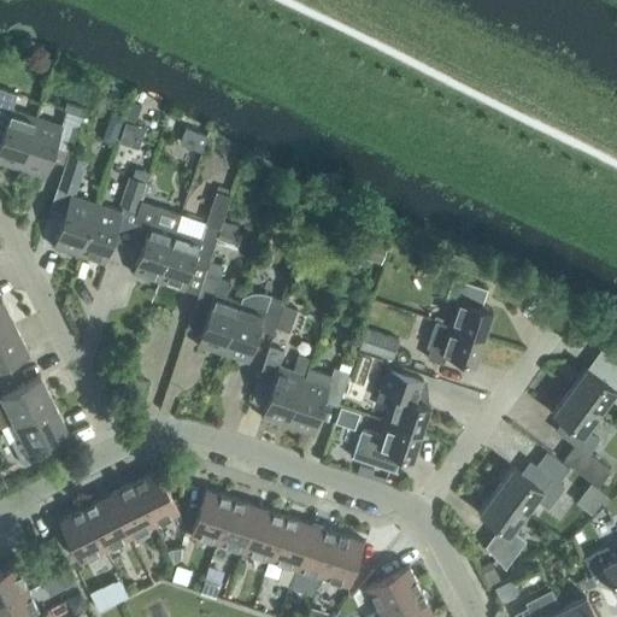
[(0,162),(19,169),(36,116),(12,107),(17,93),(0,87),(0,162)]
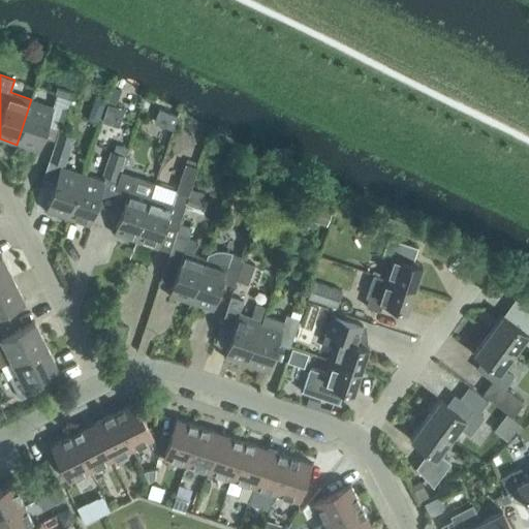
[(56,87),(54,94),(57,95),(55,102),(67,106),(69,98),(71,92),(56,87)]
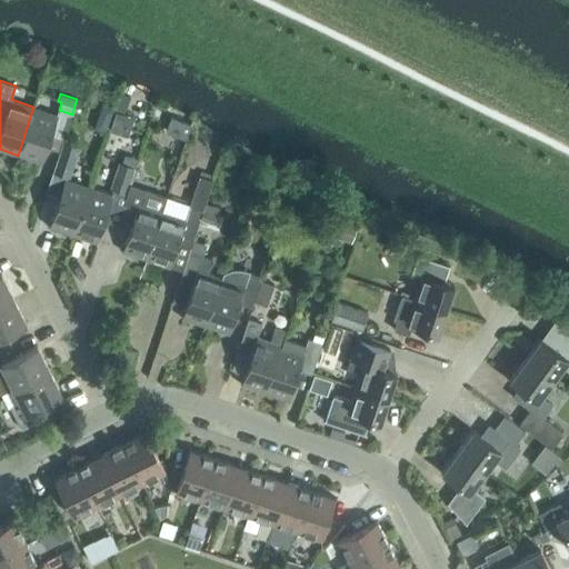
[(125,93),(120,107),(127,109),(131,96),(125,93)]
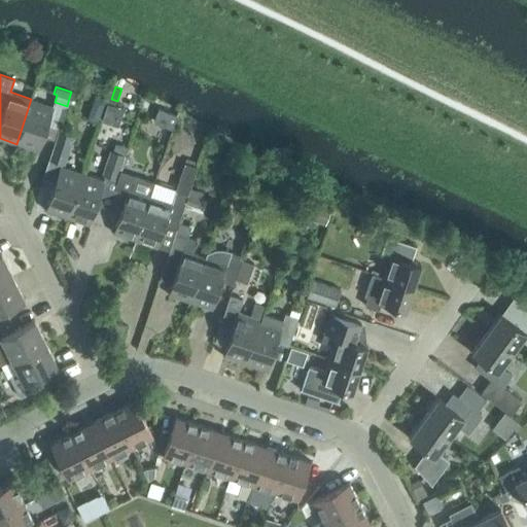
[(38,151),(54,106),(31,99),(16,144),(38,151)]
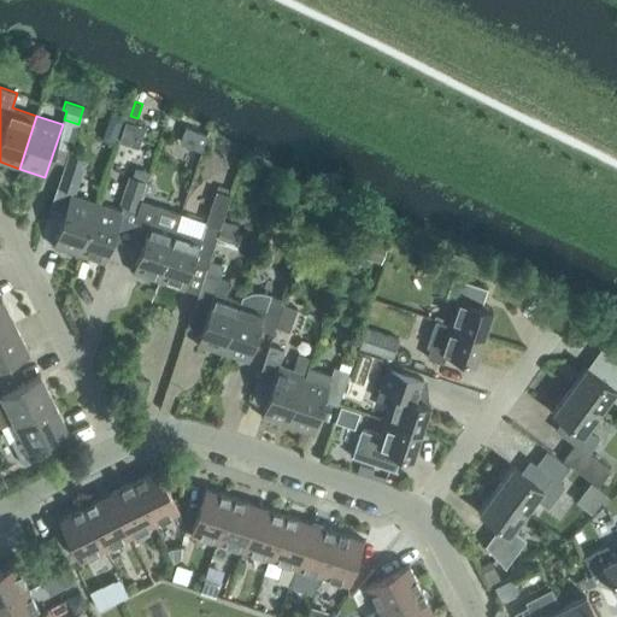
[(170,116),(163,128),(172,134),(180,121),(170,116)]
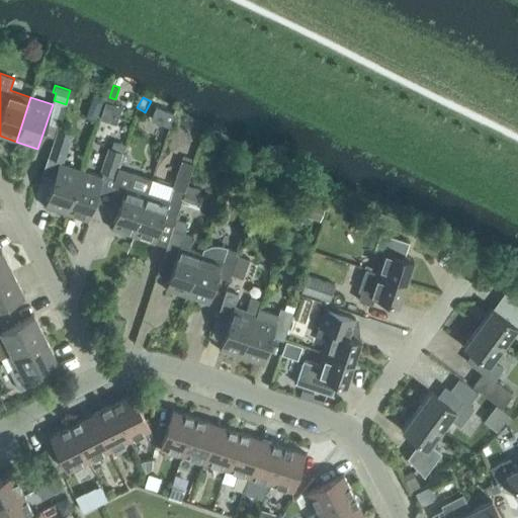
[(121,106),(104,101),(99,118),(115,124),(121,106)]
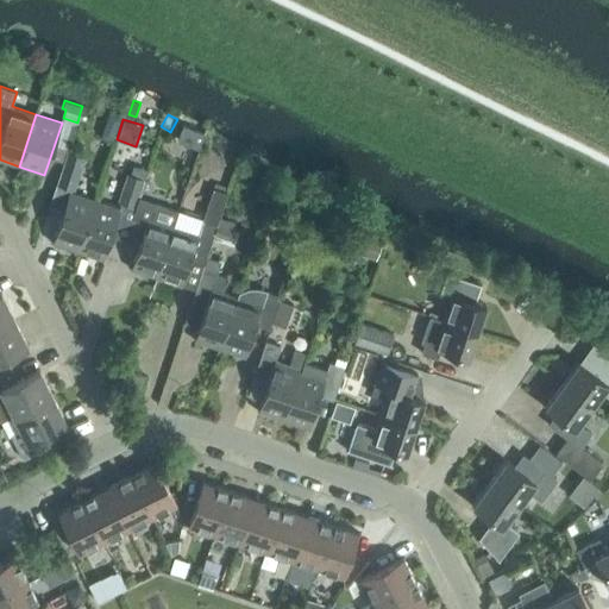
[(113,140),(115,131),(107,129),(104,130),(101,136),(113,140)]
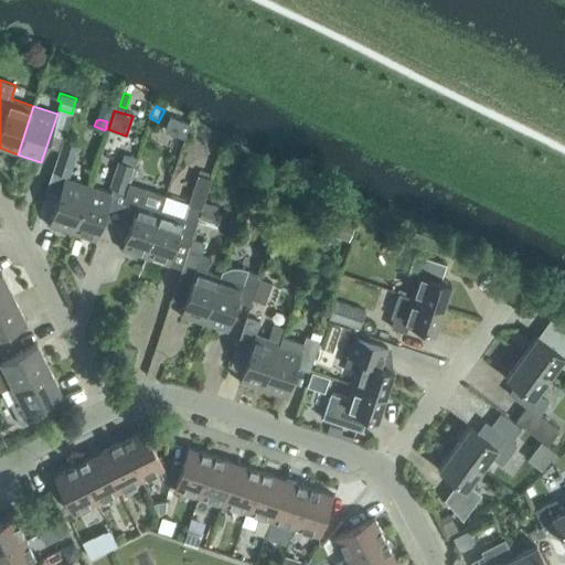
[(184,140),(190,124),(183,121),(178,137),(184,140)]
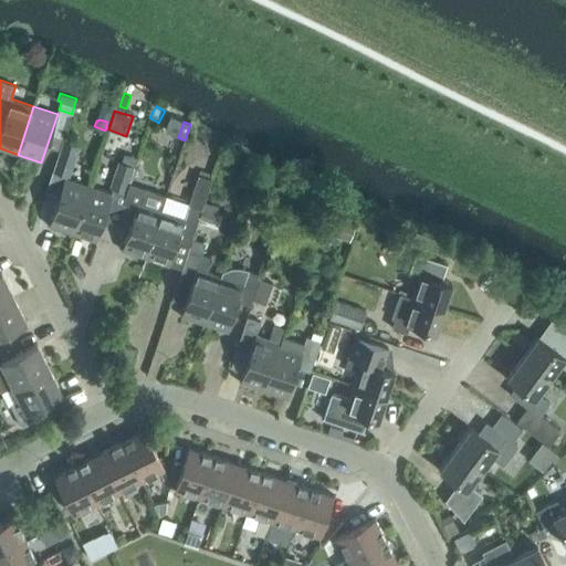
[(62,140),(45,192),(59,197),(64,177),(69,178),(80,146),(62,140)]
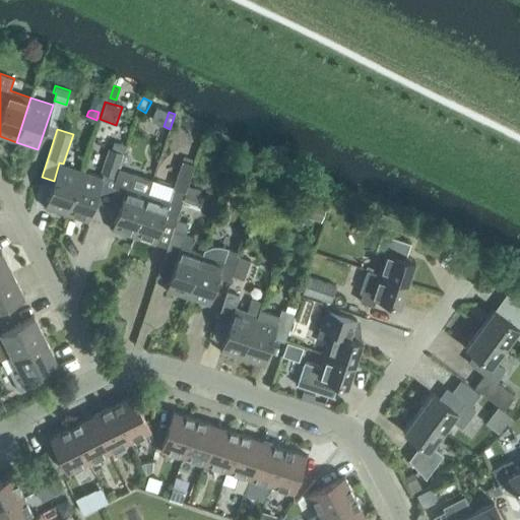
[(115,177),(123,152),(109,147),(101,172),(115,177)]
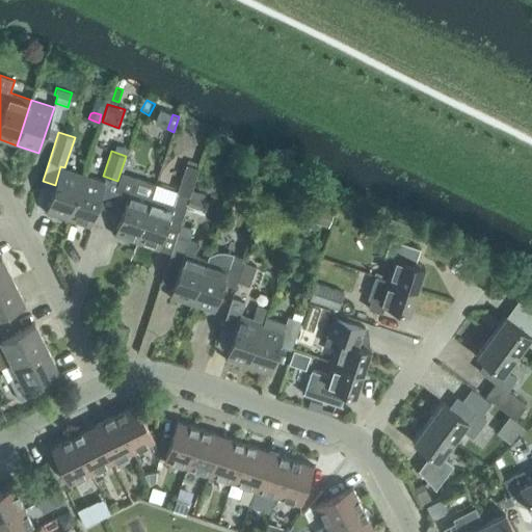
[(157,185),(156,185),(136,242),(159,249),(166,227),(178,231),(181,224),(188,206),(187,205),(192,190),(195,181),(200,169),(188,165),(184,177),(179,192),(157,185)]
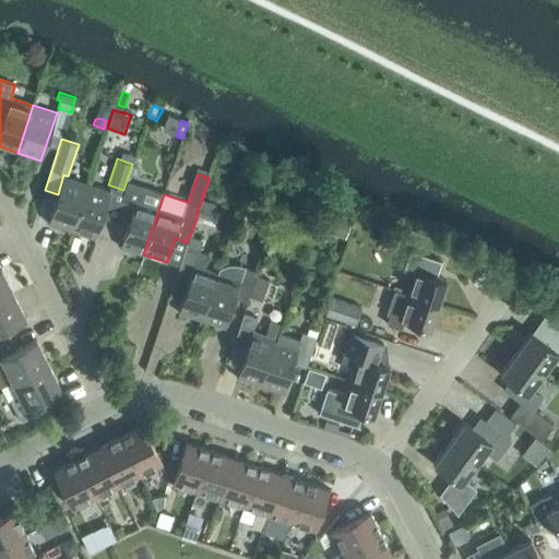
[(71,230),(87,182),(68,176),(63,175),(58,194),(48,223),(71,230)]
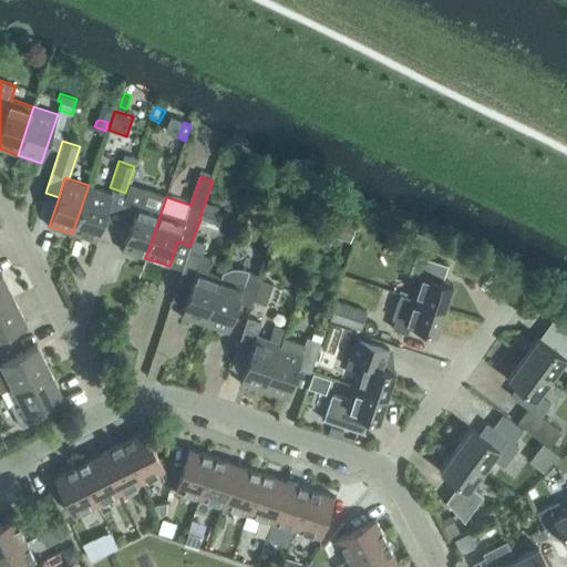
[(96,241),(112,193),(89,185),(72,234),(96,241)]
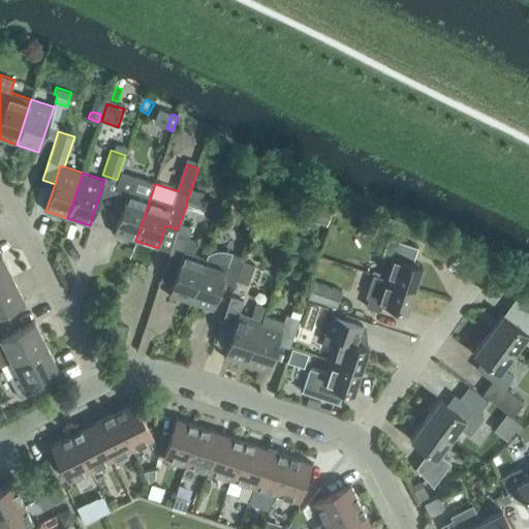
[(135,241),(155,184),(122,173),(116,189),(128,193),(114,234),(135,241)]
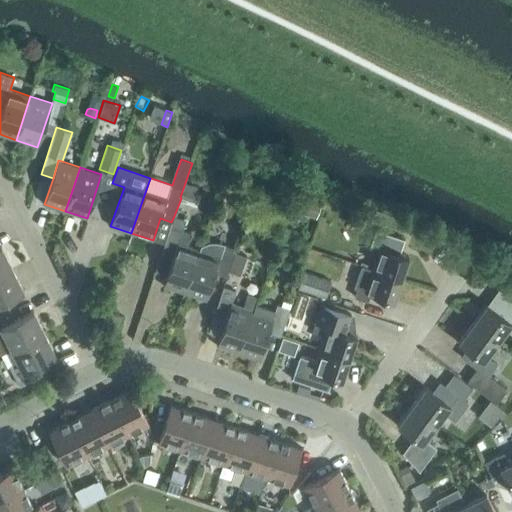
[(195,187),(185,183),(180,197),(181,198),(192,202),(195,193),(193,192),(195,187)]
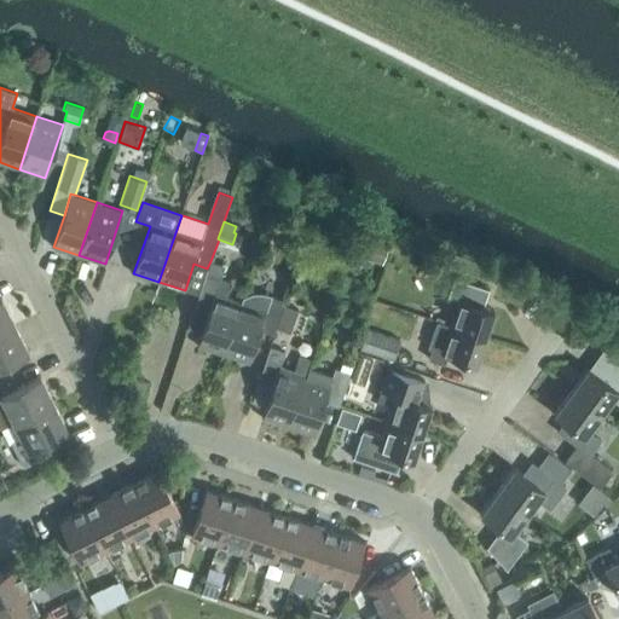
[(382,264),(389,244),(370,237),(362,256),(382,264)]
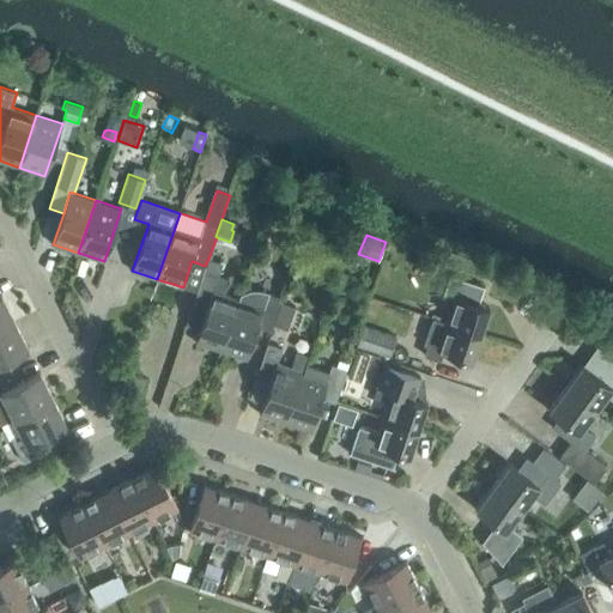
[(222,351),(238,298),(224,293),(229,279),(218,275),(223,263),(208,259),(205,266),(193,304),(206,309),(195,343),(222,351)]
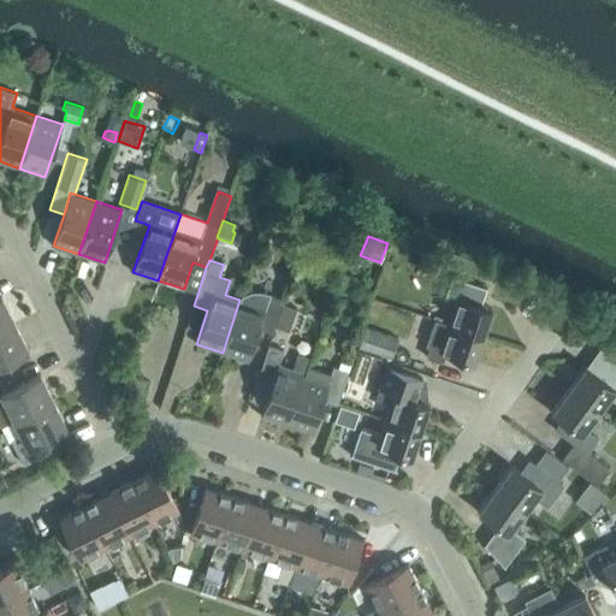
[(455,297),(446,323),(483,336),(492,308),(481,304),(487,288),(452,276),(446,294),(455,297)]
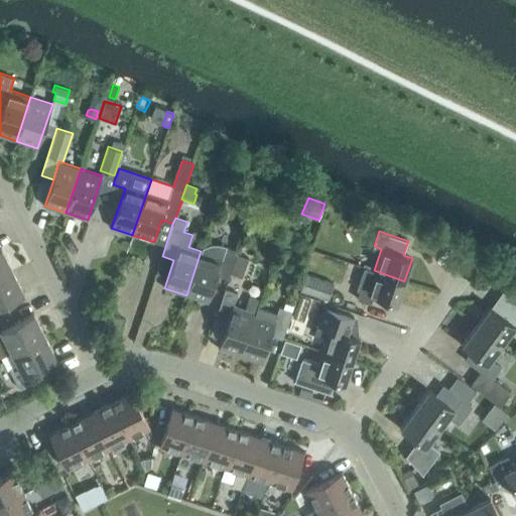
[(230,273),(237,254),(238,250),(219,244),(210,245),(203,248),(202,251),(201,251),(186,295),(208,302),(217,274),(229,278),(230,273)]
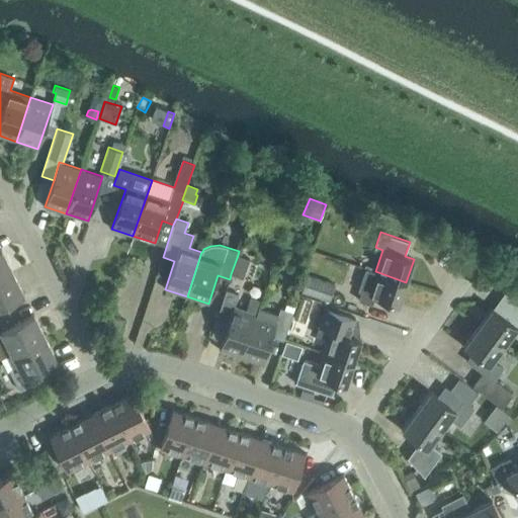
[(0,249),(0,277),(12,271),(1,249),(0,249)]
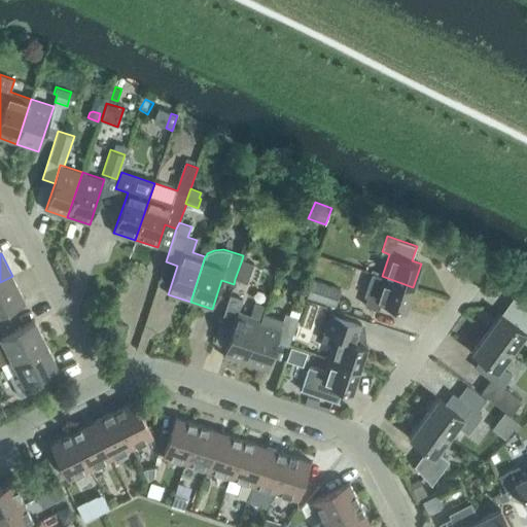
[(254,264),(242,259),(235,279),(247,283),(254,264)]
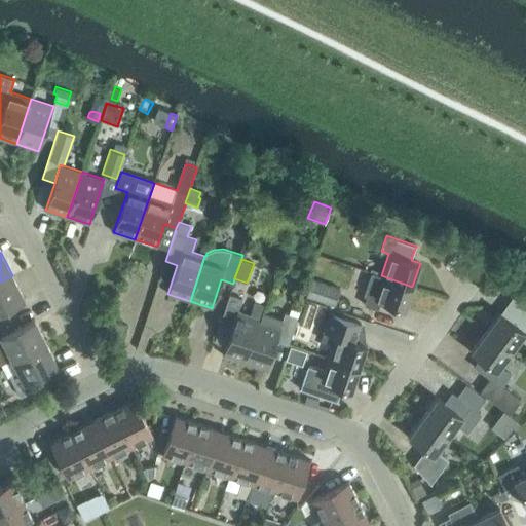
[(405,309),(412,287),(381,275),(381,276),(372,273),(364,296),(367,297),(364,305),(377,309),(380,301),(405,309)]
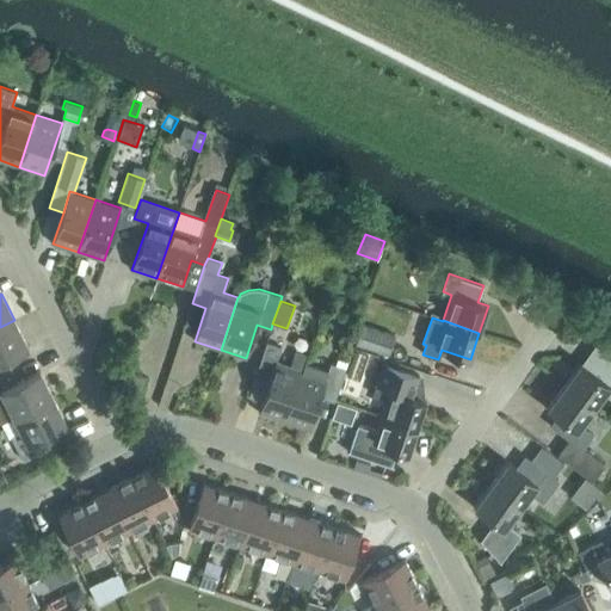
[(28,346),(14,320),(0,327),(0,375),(12,370),(6,358),(28,346)]
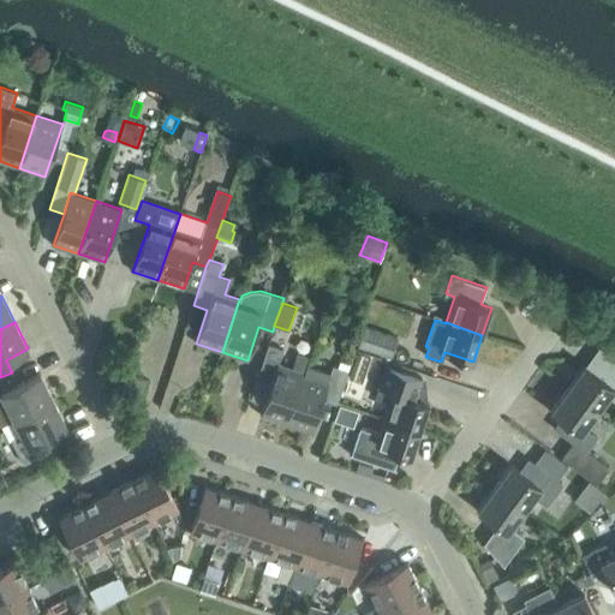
[(390,358),(398,336),(365,324),(358,346),(390,358)]
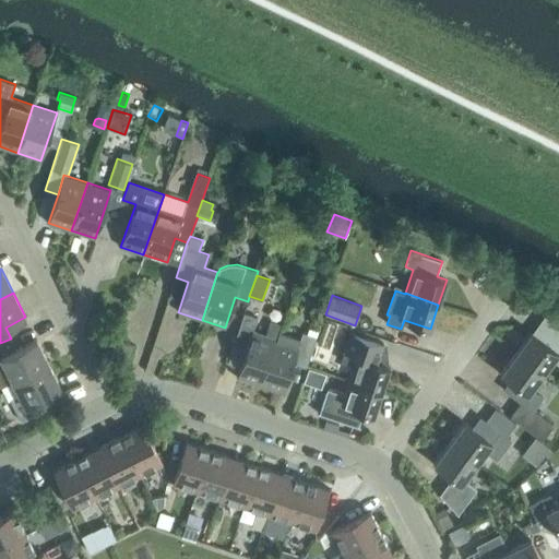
[(260,385),(276,337),(275,336),(280,324),(271,321),(266,334),(253,330),(258,317),(245,312),(234,343),(247,347),(237,378),(260,385)]
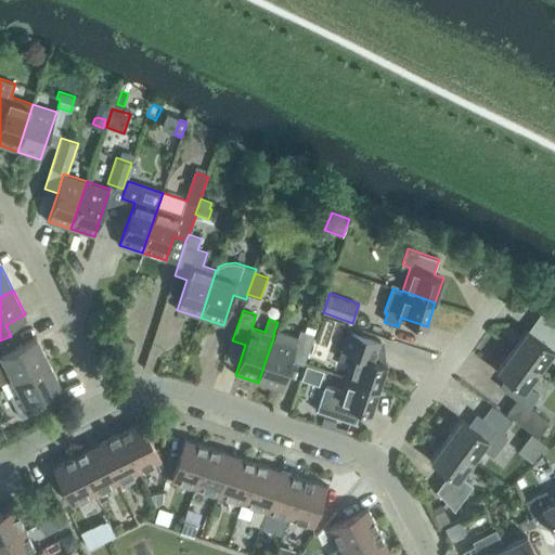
[(554,322),(552,320),(539,337),(527,328),(512,349),(540,370),(549,358),(554,361),(554,322)]
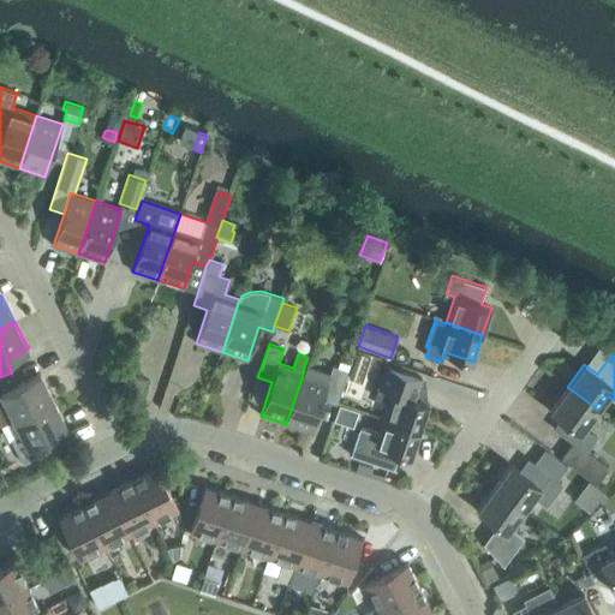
[(336,404),(347,370),(333,365),(330,372),(306,365),(304,371),(286,424),(311,433),(323,399),(336,404)]
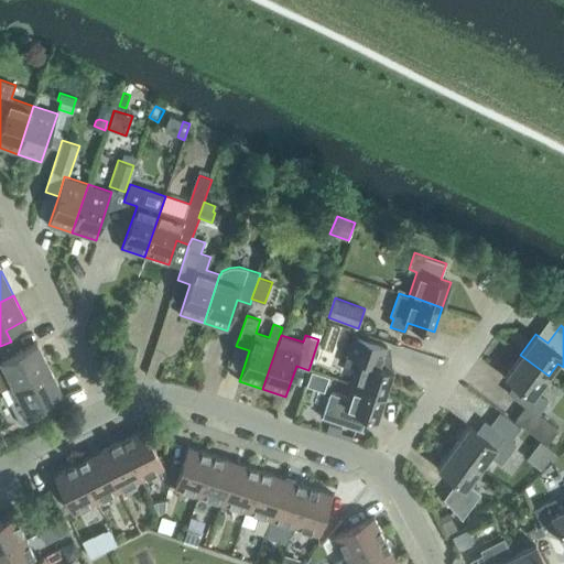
[(357,369),(351,383),(384,394),(393,370),(380,366),(387,347),(354,336),(344,365),(357,369)]
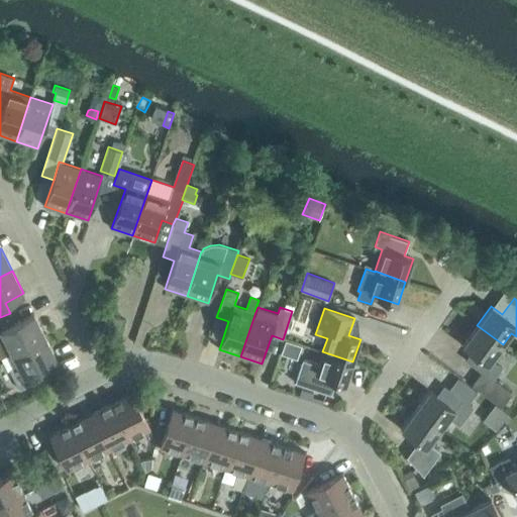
[(287,326),(296,329),(301,314),(292,311),(287,326)]
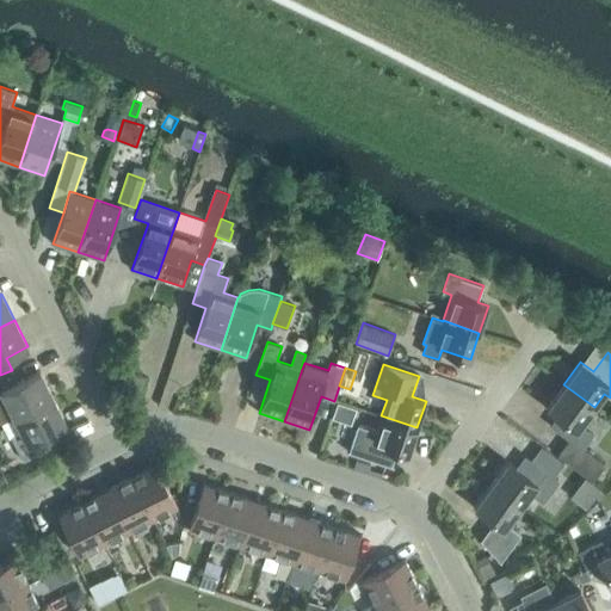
[(18,382),(12,370),(0,375),(0,420),(1,423),(14,415),(14,417),(53,397),(39,370),(18,382)]
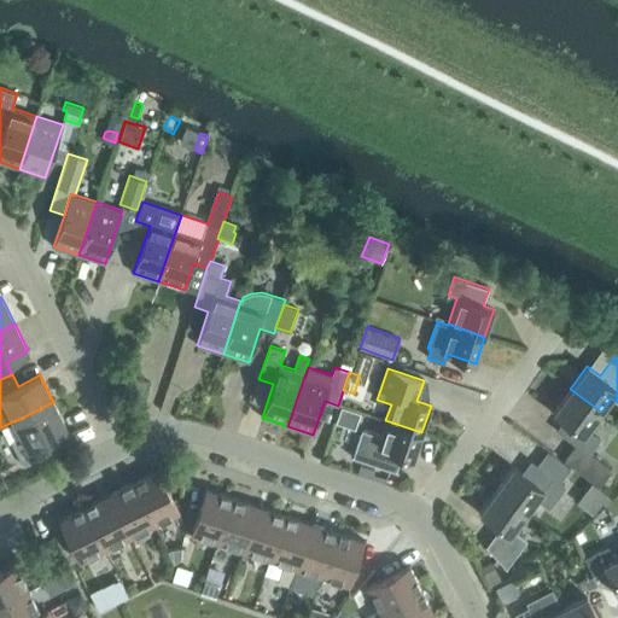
[(600,439),(588,430),(601,412),(570,389),(553,412),(564,420),(557,429),(577,444),(589,454),(600,439)]
